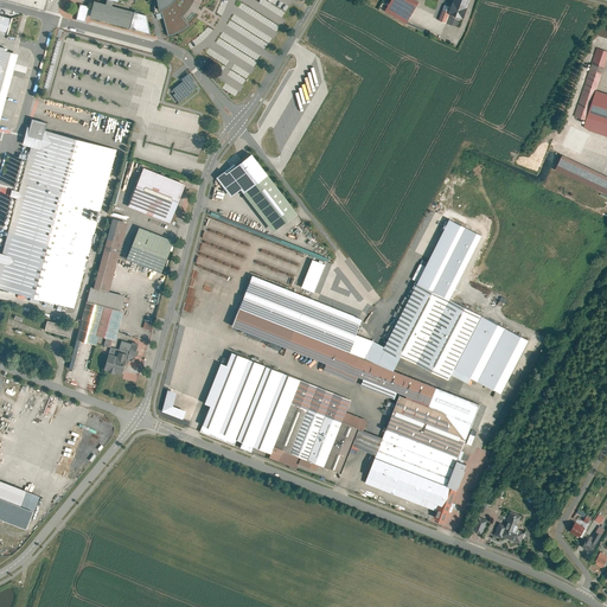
[(106,0),(106,4),(94,1),(93,8),(90,16),(89,19),(151,33),(147,16),(112,6),(114,1),(117,2),(117,0),(106,0)]
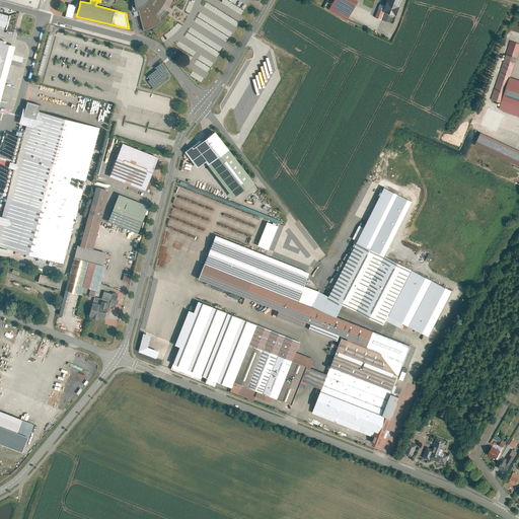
[(126,0),(130,11),(133,16),(137,16),(141,31),(159,21),(154,14),(160,6),(162,0),(126,0)]
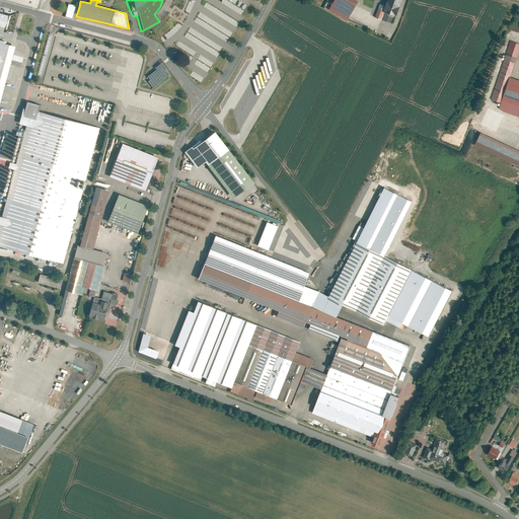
[(358,1),(355,0),(332,0),(328,8),(348,19),(358,1)]
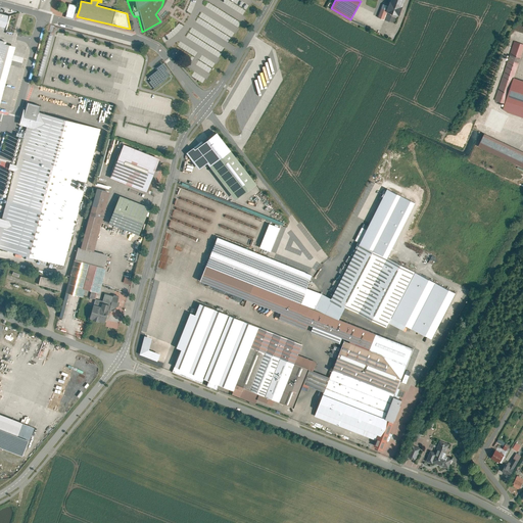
[(383,2),(377,0),(364,0),(360,11),(378,17),(381,7),(383,4),(383,2)]
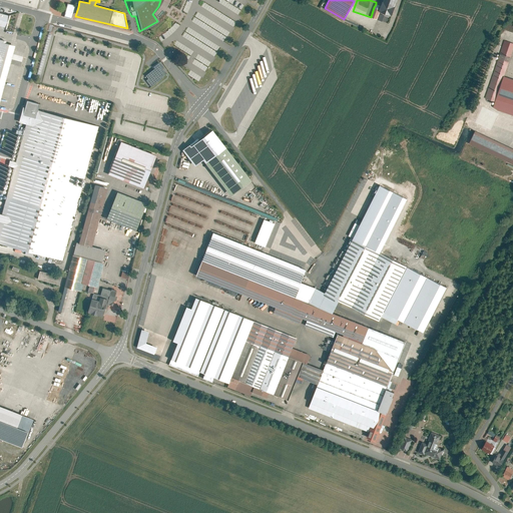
[(391,16),(397,0),(383,0),(381,6),(380,10),(380,11),(380,12),(391,16)]
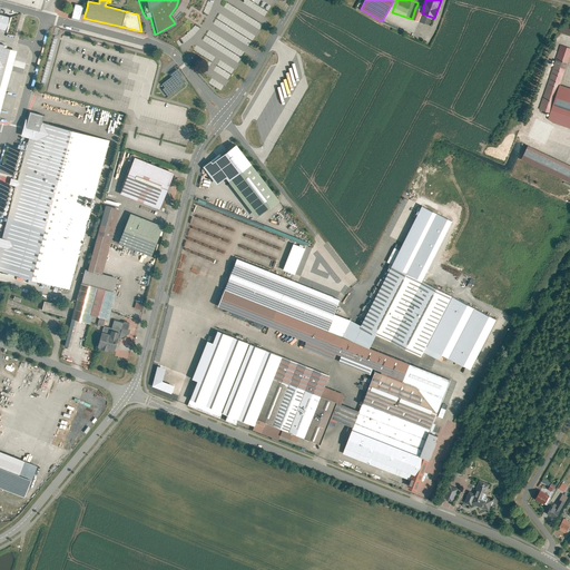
[(87,8),(84,8),(84,7),(75,5),(71,17),(80,19),(81,13),(85,15),(87,8)]
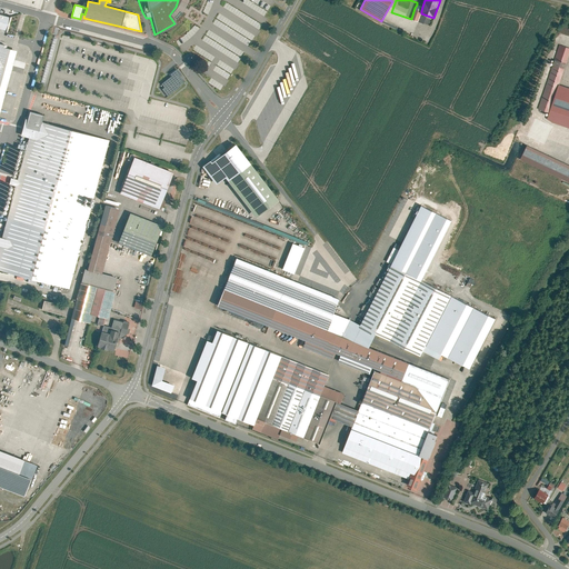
[(421,11),(415,8),(411,19),(418,22),(421,13),(421,12),(421,11)]
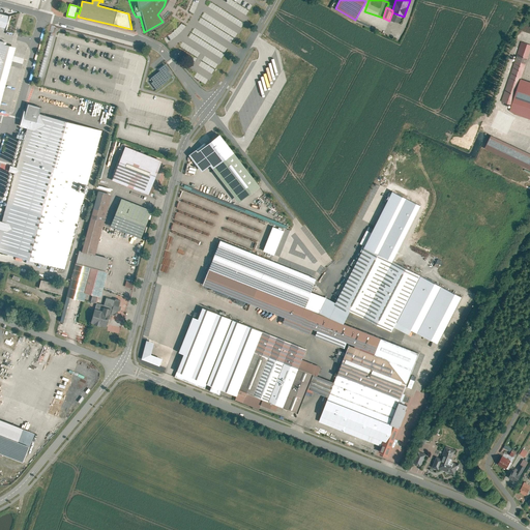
[(0,13),(0,26),(7,29),(10,17),(0,13)]
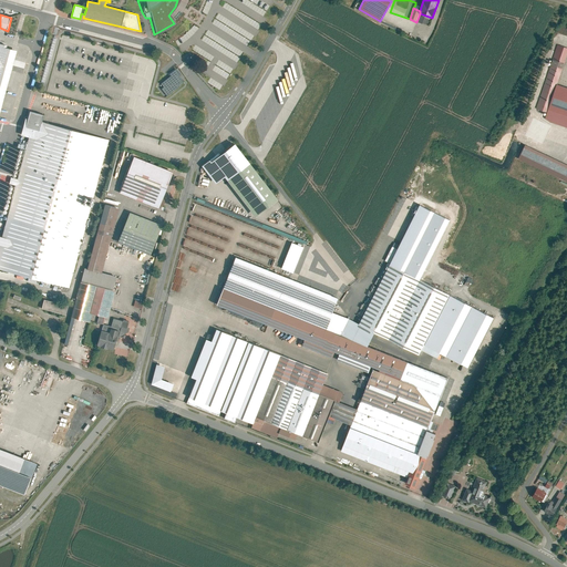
[(0,111),(17,50),(7,48),(7,45),(0,43),(0,111)]
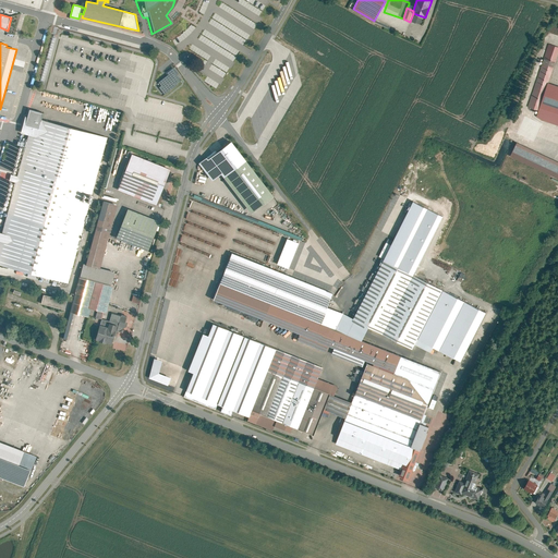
[(557,47),(548,44),(544,59),(555,62),(557,51),(557,47)]
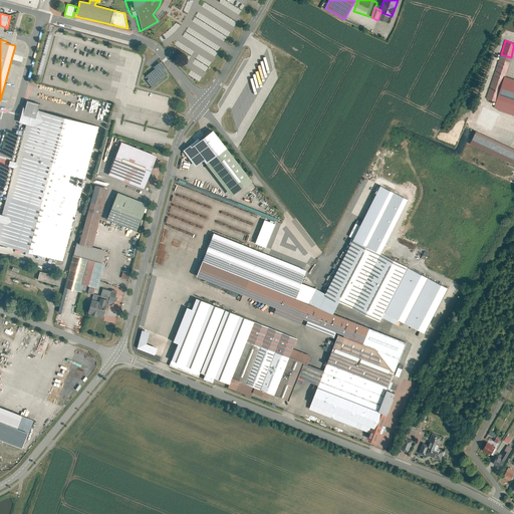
[(207,52),(212,54),(211,56),(215,57),(217,51),(209,47),(207,52)]
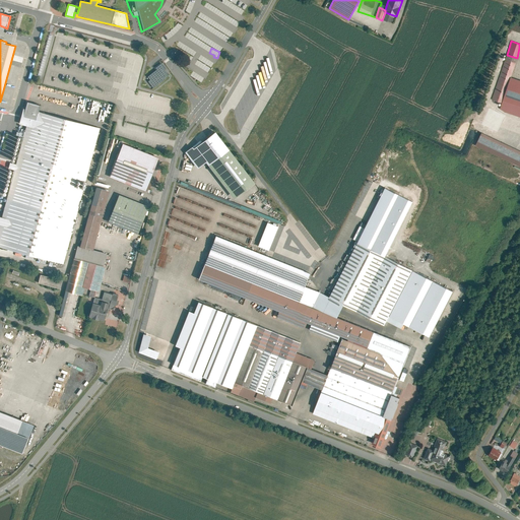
[(517,58),(507,55),(492,99),(502,103),(510,78),(517,58)]
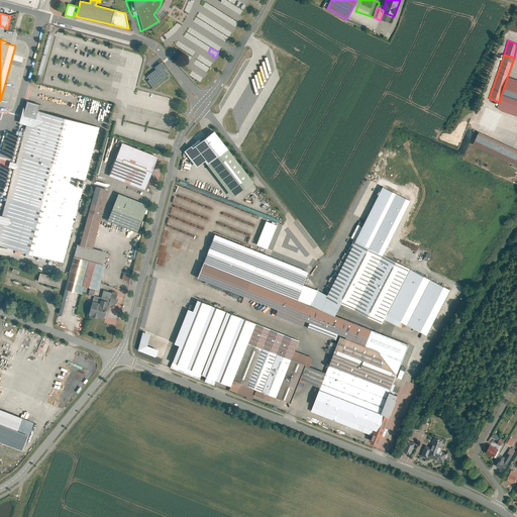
[(165,67),(160,60),(151,66),(153,69),(144,76),(147,79),(145,81),(150,88),(165,79),(162,76),(166,74),(162,70),(165,67)]
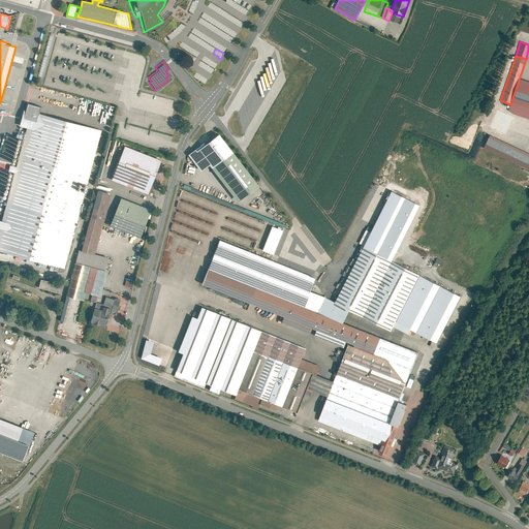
[(528,82),(519,80),(510,104),(508,111),(528,117),(528,82)]
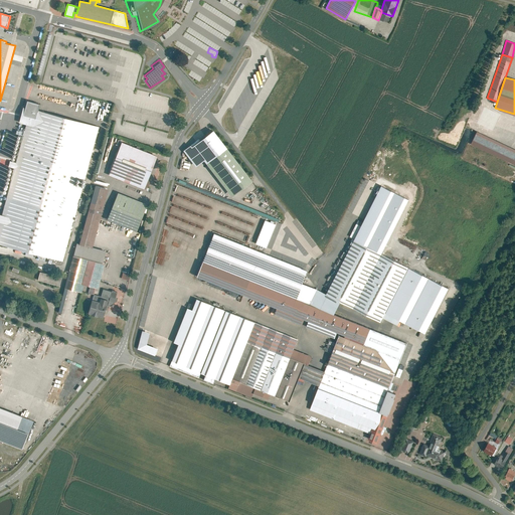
[(27,101),(25,108),(38,111),(39,105),(27,101)]
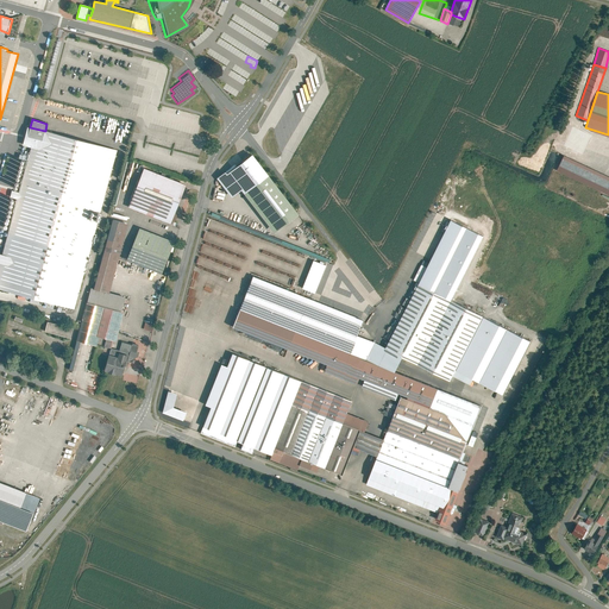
[(29,129),(26,127),(22,144),(31,146),(19,193),(12,190),(10,198),(17,199),(2,255),(0,253),(0,289),(74,309),(117,151),(45,131),(30,127),(29,129)]
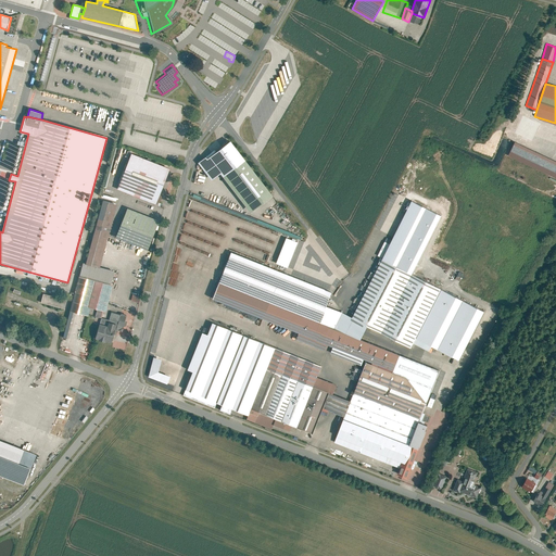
[(555,161),(515,142),(508,155),(555,176),(555,161)]
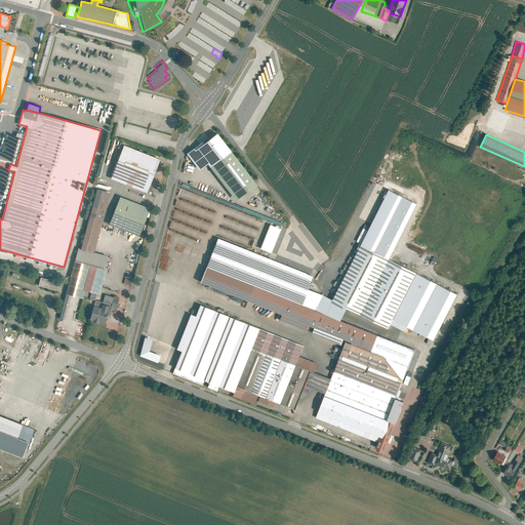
[(200,159),(212,150),(209,147),(206,143),(195,152),(200,159)]
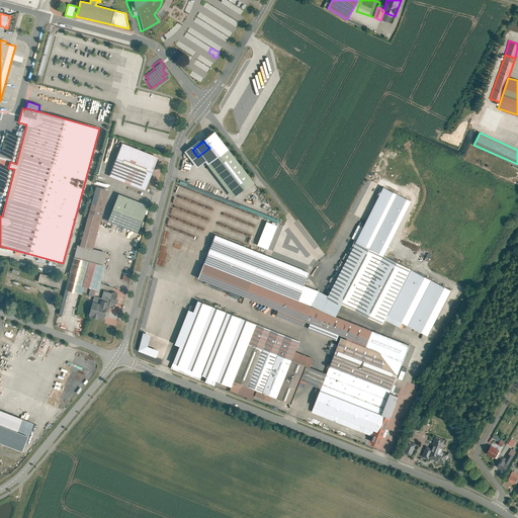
[(157,158),(122,144),(109,177),(144,191),(157,158)]
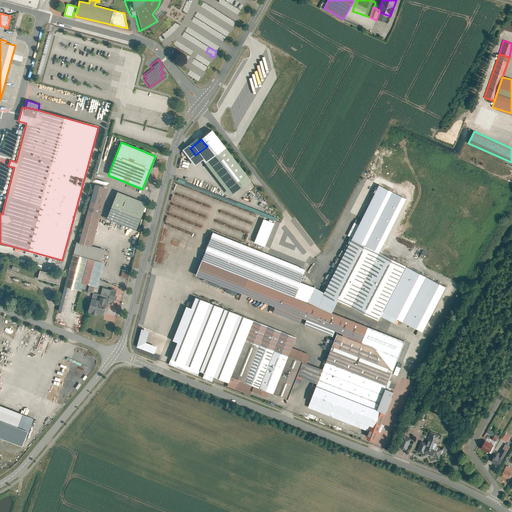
[(251,180),(224,146),(204,162),(230,196),(251,180)]
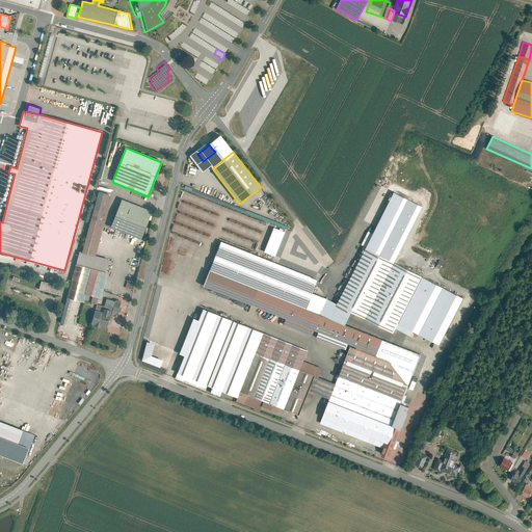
[(111,195),(98,191),(81,251),(95,256),(111,195)]
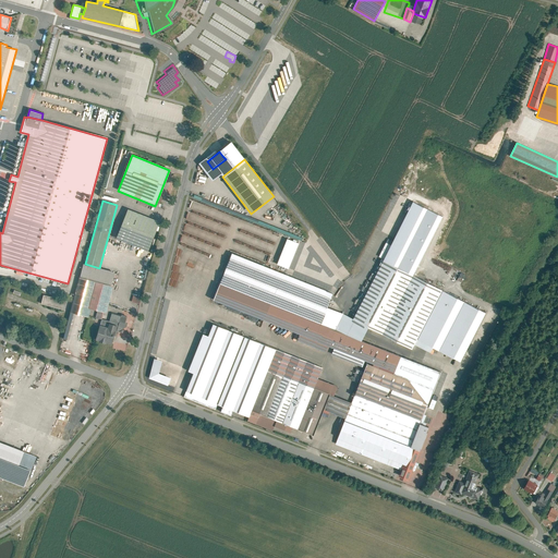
[(384,259),(384,261),(398,267),(428,209),(414,202),(391,245),(384,259)]
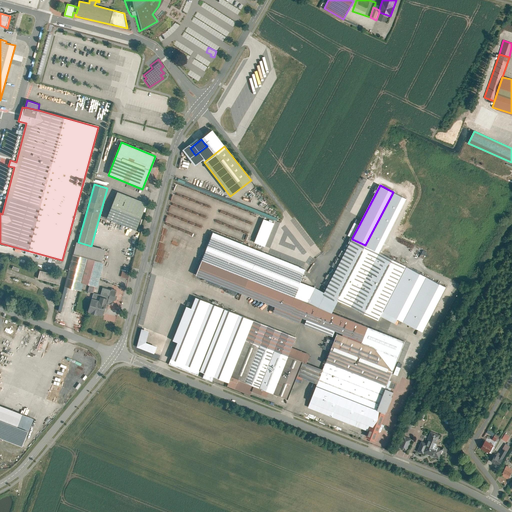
[(143,204),(118,194),(109,217),(135,227),(143,204)]
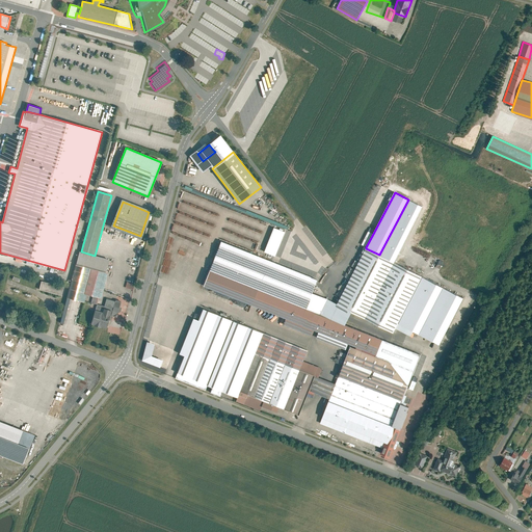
[(274,228),(264,253),(274,257),(285,232),(274,228)]
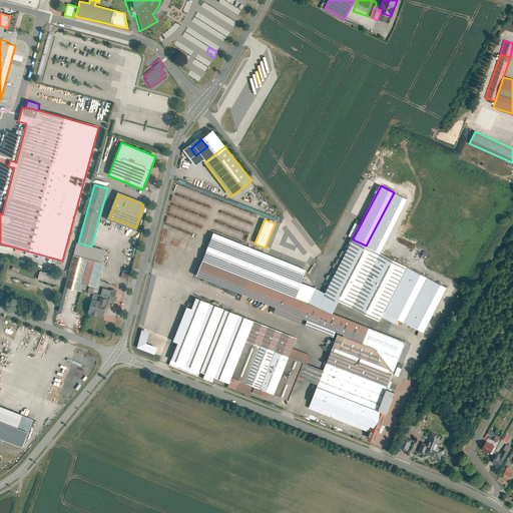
[(348,235),(353,238),(360,225),(355,222),(348,235)]
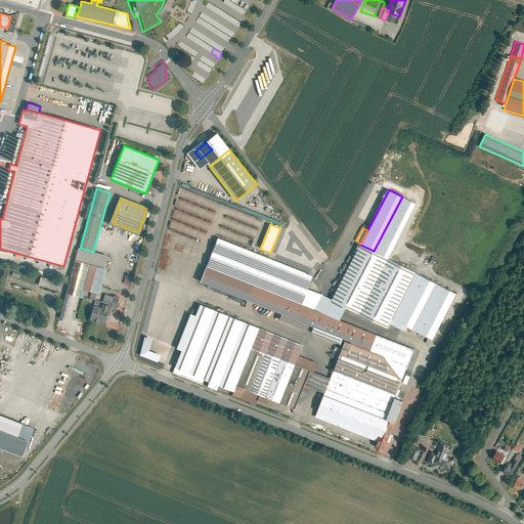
[(313,275),(217,237),(200,281),(280,313),(278,319),(308,331),(310,325),(314,328),(312,333),(341,344),(343,339),(356,344),(356,345),(369,351),(377,335),(340,319),(315,310),(302,304),(308,289),(313,275)]
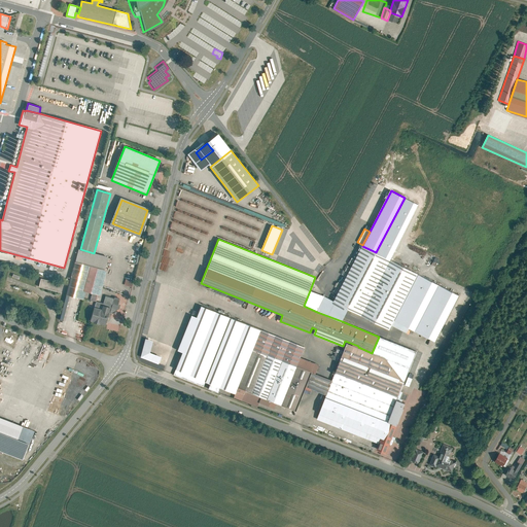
[(362,246),(334,301),(348,308),(389,329),(391,325),(394,320),(418,274),(376,252),(362,246)]
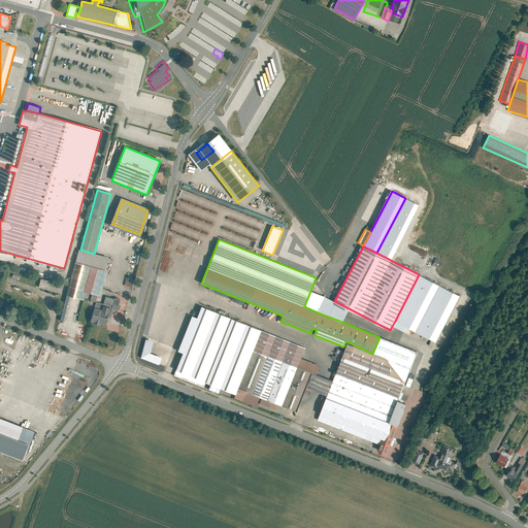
[(94,254),(80,250),(78,250),(75,262),(105,270),(108,257),(94,254)]
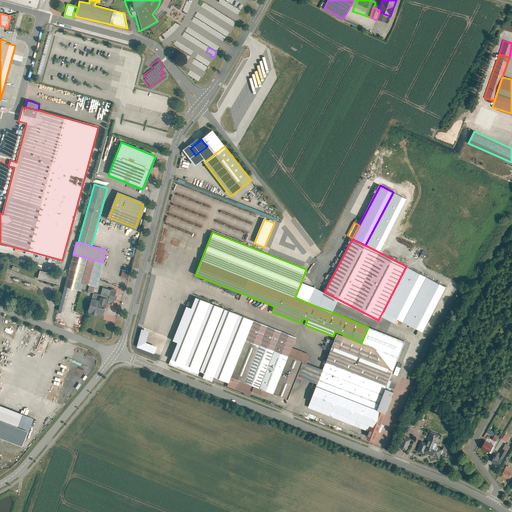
[(102,262),(73,254),(64,286),(81,291),(83,283),(89,284),(95,286),(102,262)]
